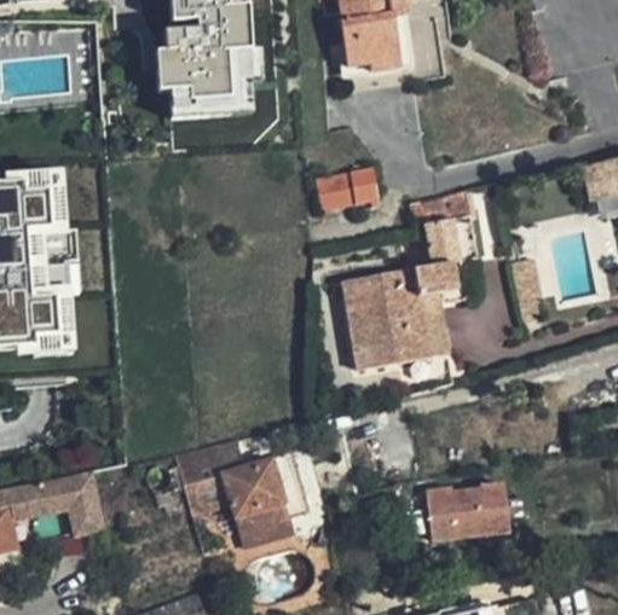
[(177,94),(177,106),(244,105),(242,48),(263,47),(261,0),(177,0),(178,22),(168,22),(168,44),(151,44),(151,94),(177,94)]
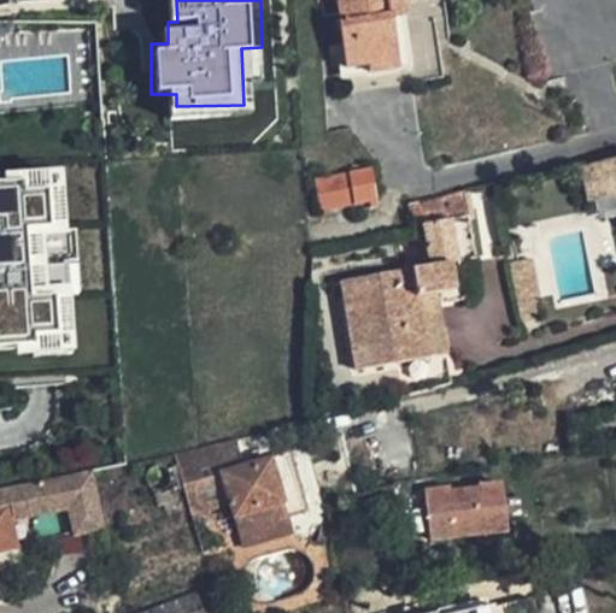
[(336,0),(348,76),(412,66),(403,0),(393,1),(393,0),(336,0)]
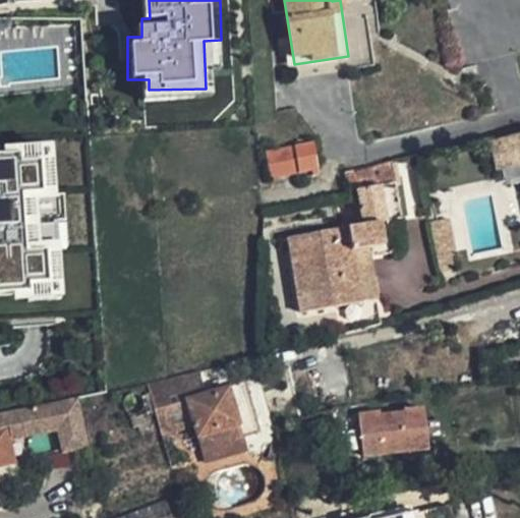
[(204,41),(206,89),(226,88),(226,67),(241,67),(240,40),(221,40),(204,41)]
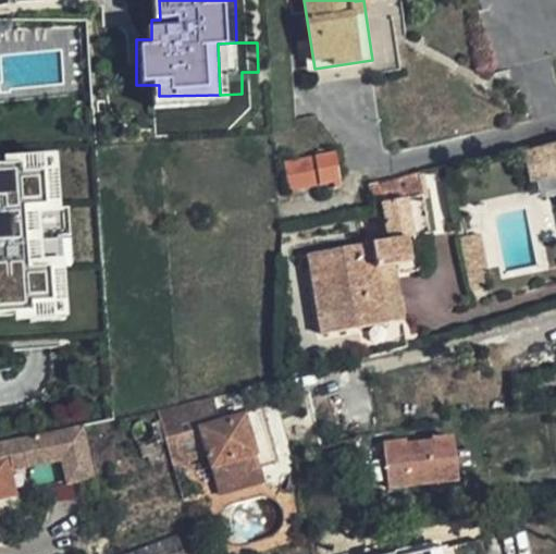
[(555,140),(523,149),(530,181),(555,174),(555,140)]
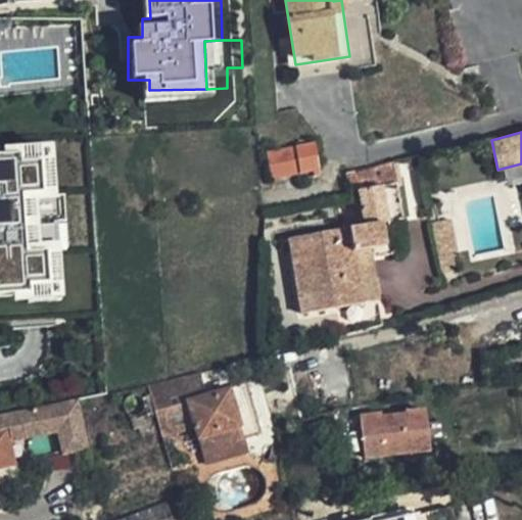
[(316,142),(267,150),(272,176),(307,170),(309,175),(321,173),(316,142)]
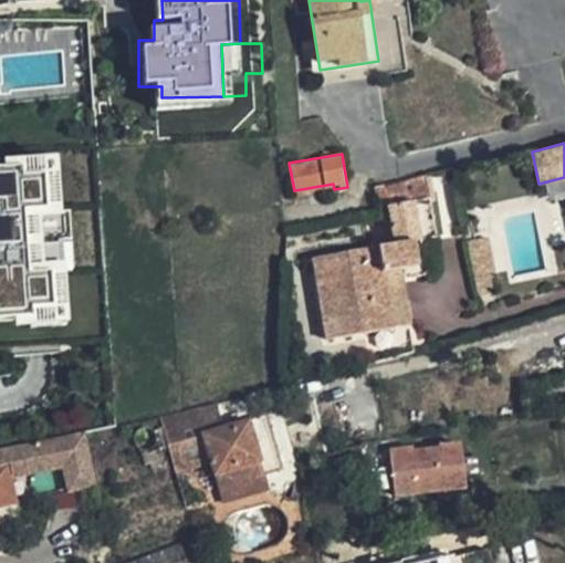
[(0,342),(71,336),(56,158),(0,162),(0,342)]
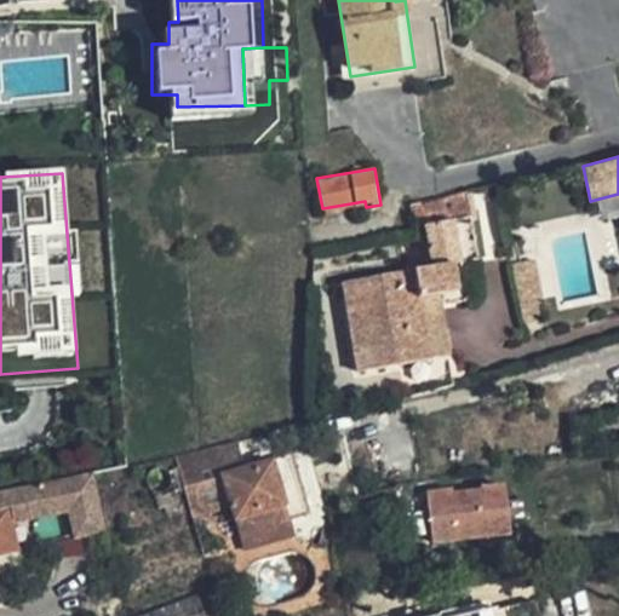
[(342,280),(356,370),(448,352),(439,292),(457,289),(453,263),(463,260),(456,218),(471,214),(466,188),(410,201),(416,225),(424,224),(431,265),(342,280)]
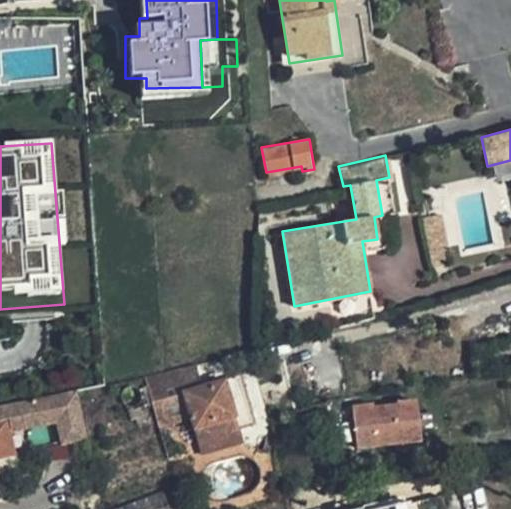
[(443,212),(423,216),(433,266),(447,263),(444,245),(449,243),(443,212)]
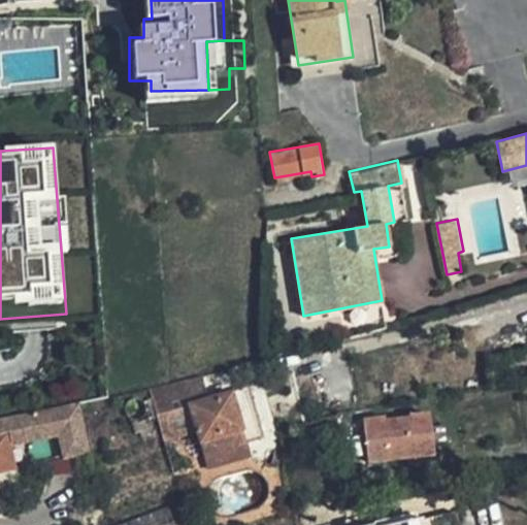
[(209,465),(251,453),(243,428),(254,425),(242,388),(210,397),(203,372),(152,387),(166,439),(199,430),(209,465)]
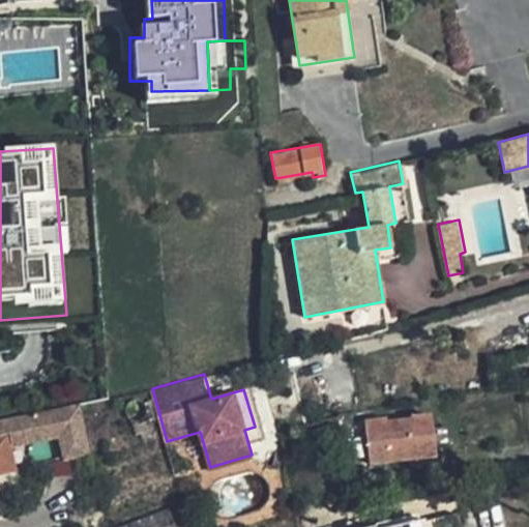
[(0,470),(15,467),(9,444),(60,433),(65,456),(89,451),(79,404),(0,419),(0,516),(1,516),(0,509),(0,470)]
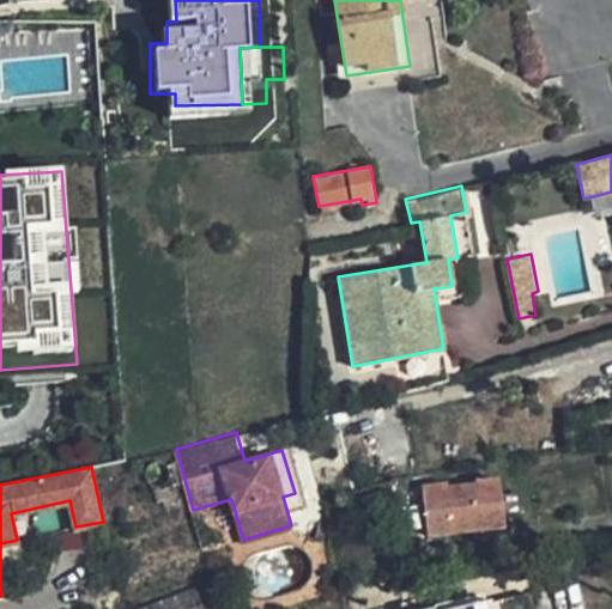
[(428,534),(506,525),(500,476),(476,480),(477,482),(448,486),(448,480),(422,483),(428,534)]
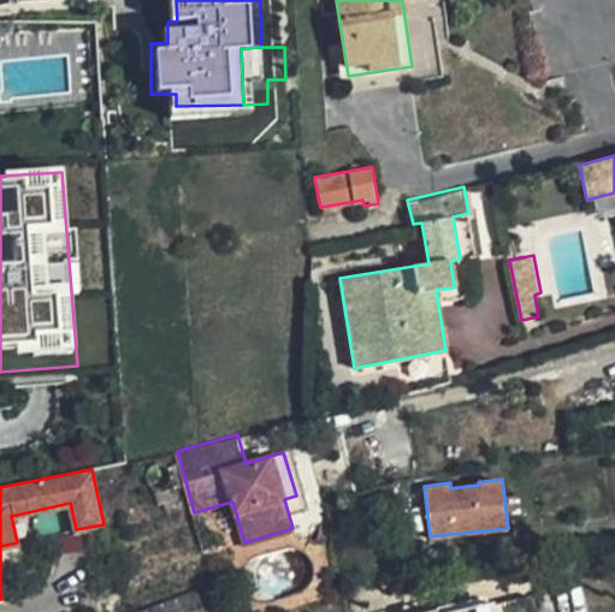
[(205,611),(197,588),(131,611),(205,611)]
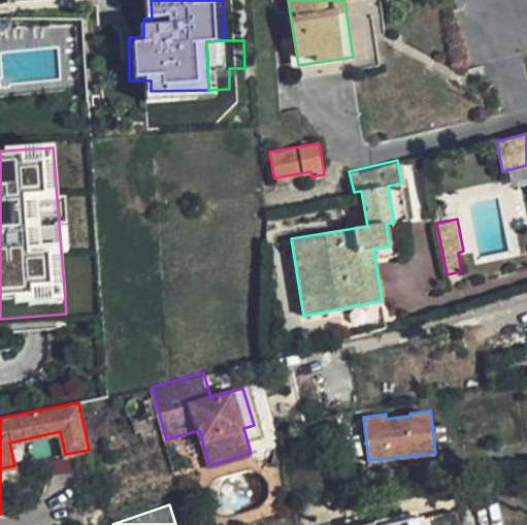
[(374,524),(460,524),(457,510),(419,519),(417,511),(374,521),(374,524)]
